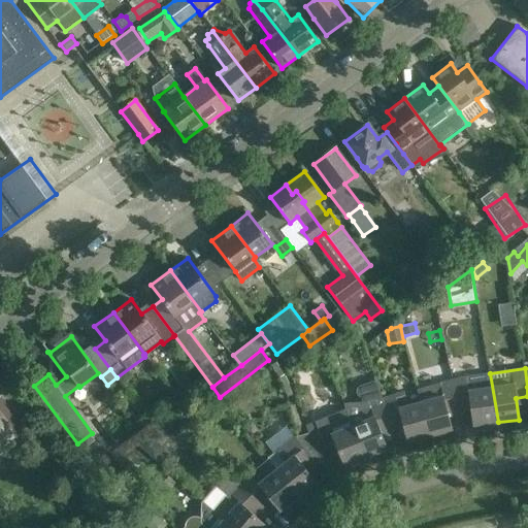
[(490,373),(468,376),(456,380),(461,407),(470,405),(473,426),(474,426),(474,432),(496,428),(496,423),(498,422),(490,373)]
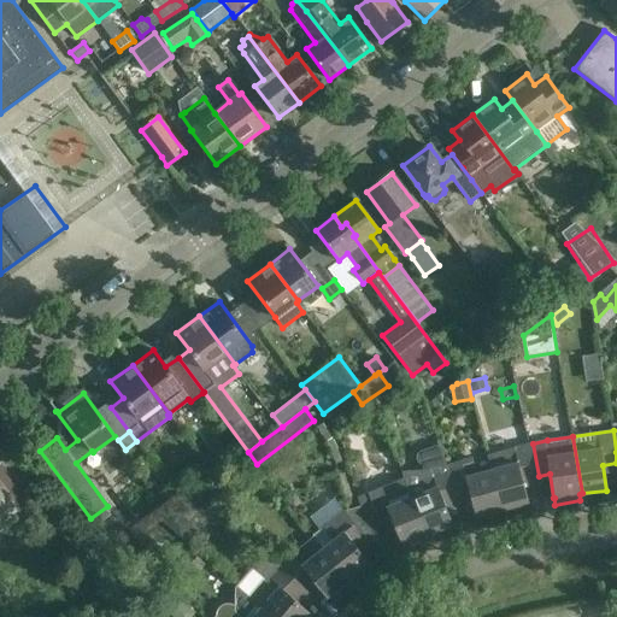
[(489,456),(493,470),(504,510),(528,503),(522,480),(539,476),(533,444),(515,448),(489,456)]
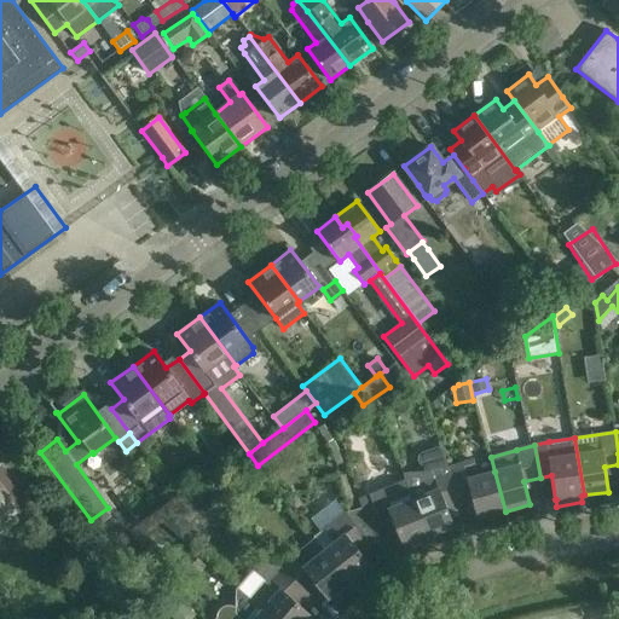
[(460,499),(449,467),(447,468),(440,446),(420,453),(417,458),(417,462),(420,466),(424,467),(424,472),(405,473),(432,541),(452,533),(450,528),(453,527),(445,504),(460,499)]
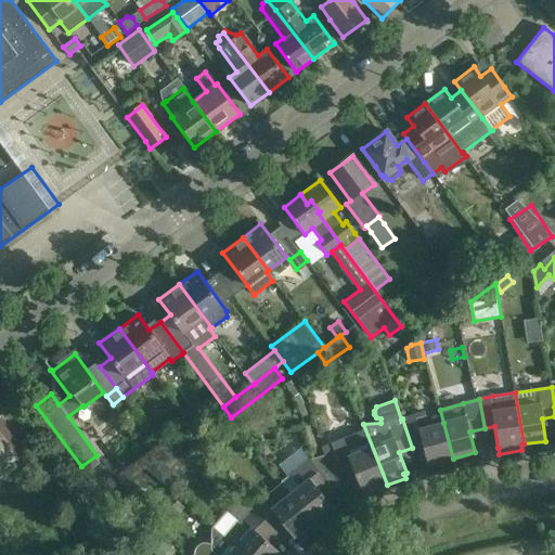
[(453,459),(443,423),(429,426),(424,411),(415,414),(402,418),(412,448),(423,444),(428,465),(453,459)]
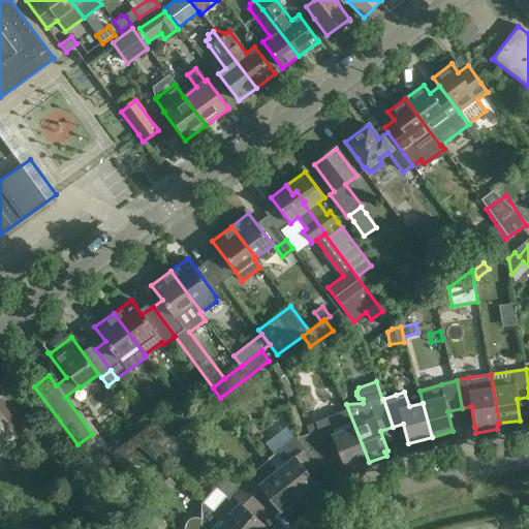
[(0,445),(21,431),(0,402),(0,445)]
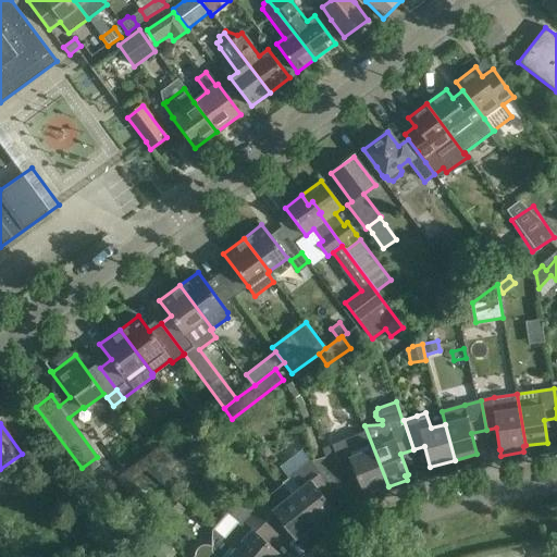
[(368,495),(388,486),(364,425),(362,425),(364,432),(331,445),(338,462),(349,458),(363,493),(367,491),(368,495)]
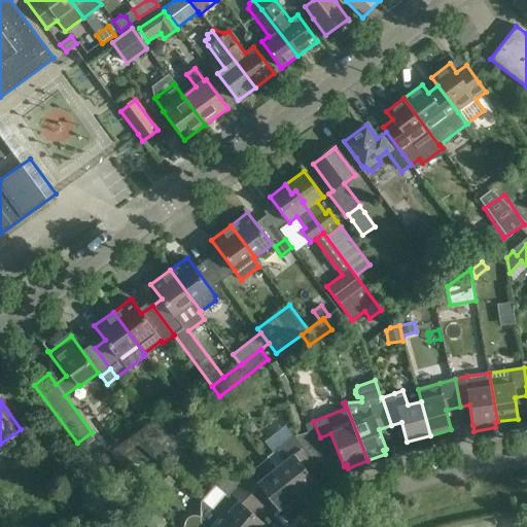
[(160,423),(167,429),(171,423),(178,430),(184,424),(174,413),(160,423)]
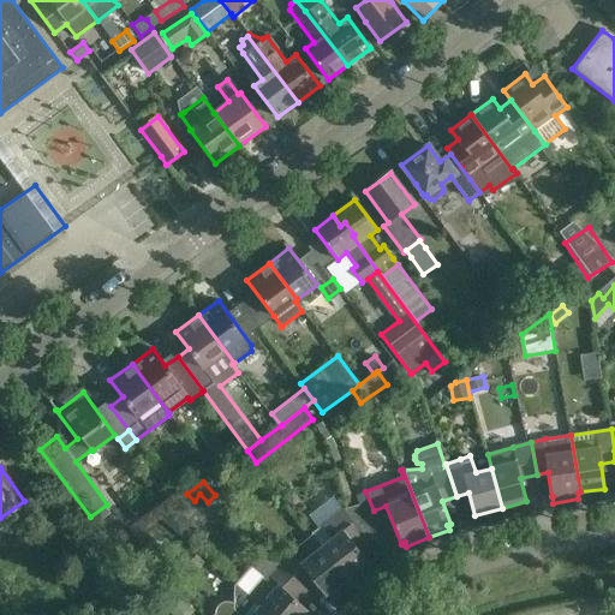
[(311,535),(322,548),(338,568),(347,580),(368,563),(358,550),(365,544),(364,543),(375,537),(363,515),(359,506),(336,514),(324,524),(311,535)]
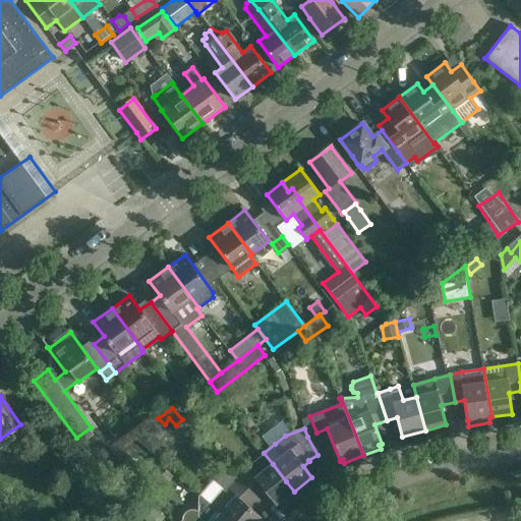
[(281,509),(297,496),(294,491),(286,481),(273,464),(264,453),(252,463),(255,466),(250,470),(247,466),(236,475),(261,501),(267,494),(276,505),(277,504),(281,509)]
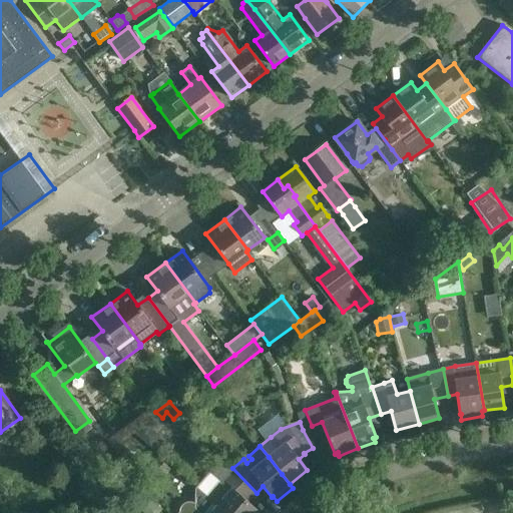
[(207,495),(227,512),(255,512),(258,511),(247,501),(257,493),(232,468),(222,457),(208,472),(219,482),(207,495)]
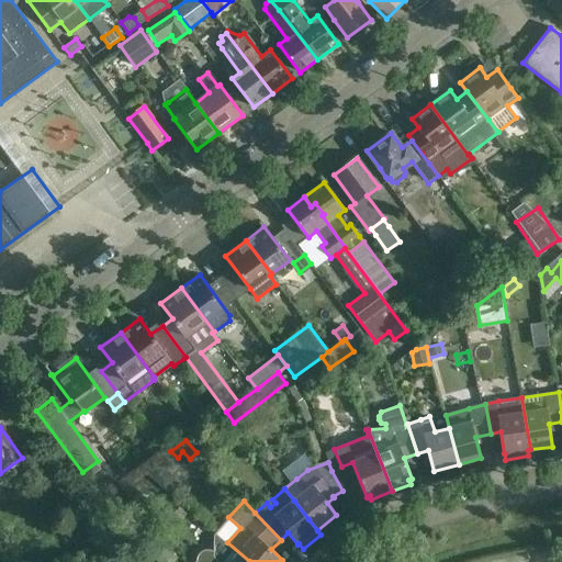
[(249,561),(227,542),(215,532),(215,550),(210,549),(204,549),(200,552),(197,555),(197,561),(195,561),(249,561)]
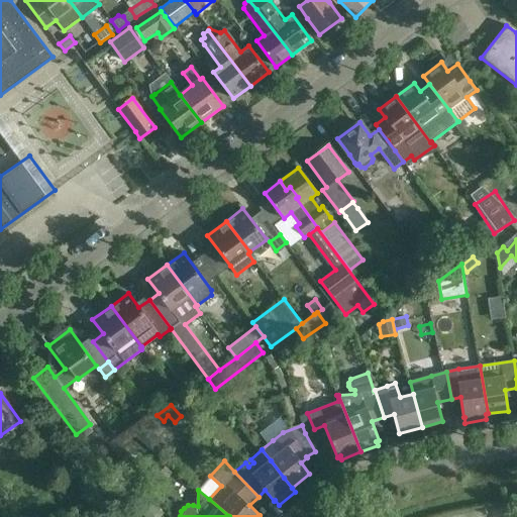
[(161,516),(164,512),(144,499),(136,510),(145,516),(161,516)]
